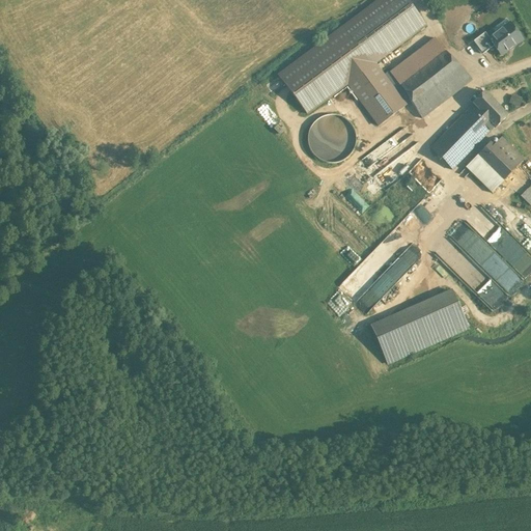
[(406,0),(378,0),(278,76),(307,114),(347,85),(374,64),(425,26),(406,0)]
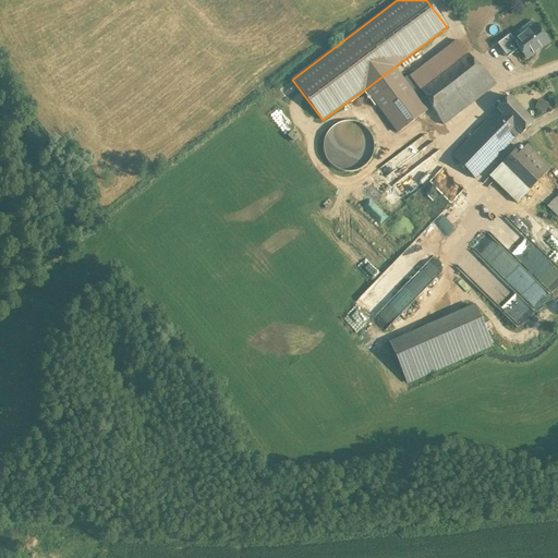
[(537,27),(523,38),(521,36),(514,40),(513,41),(519,49),(526,59),(548,43),(537,27)]
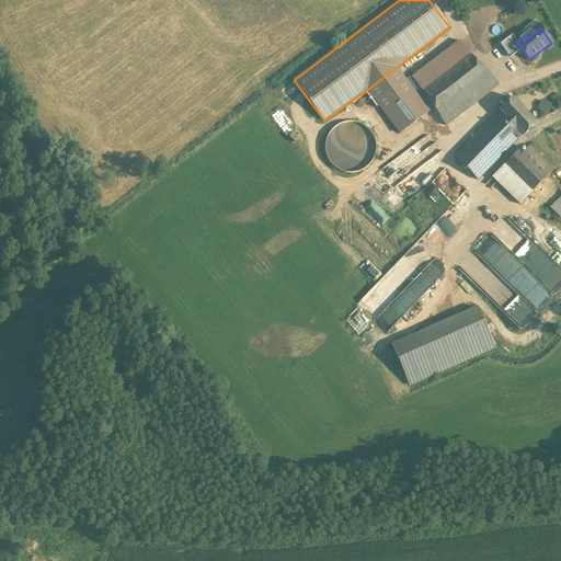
[(512,35),(500,44),(511,57),(522,49),(516,42),(517,41),(512,35)]
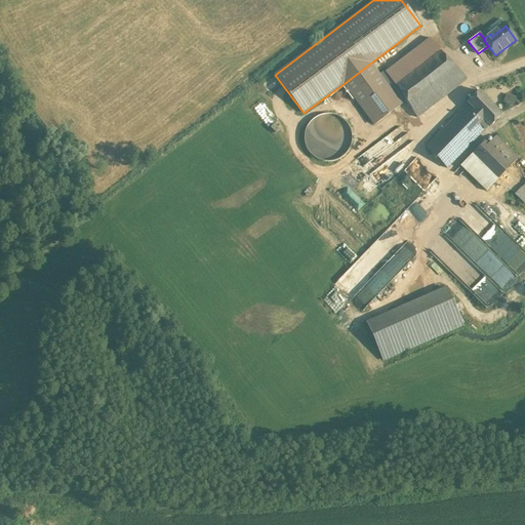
[(430,38),(386,72),(396,86),(397,85),(440,51),(430,38)]
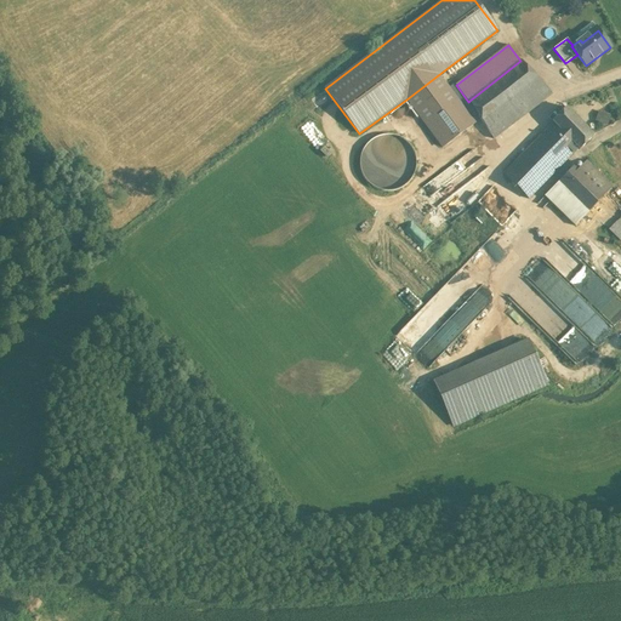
[(520,61),(469,101),(494,140),(552,93),(520,61)]
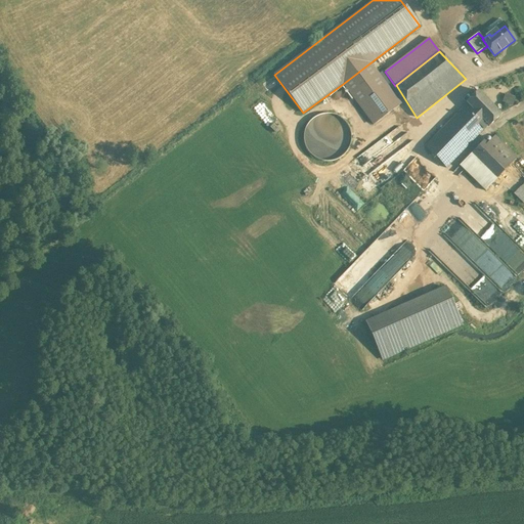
[(400,104),(369,63),(343,84),(374,125),(400,104)]
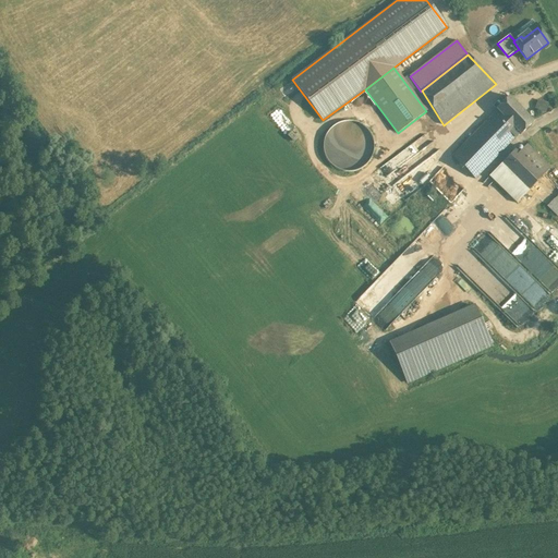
[(533,122),(509,96),(496,109),(497,110),(493,114),(514,137),(519,133),(521,134),(533,122)]
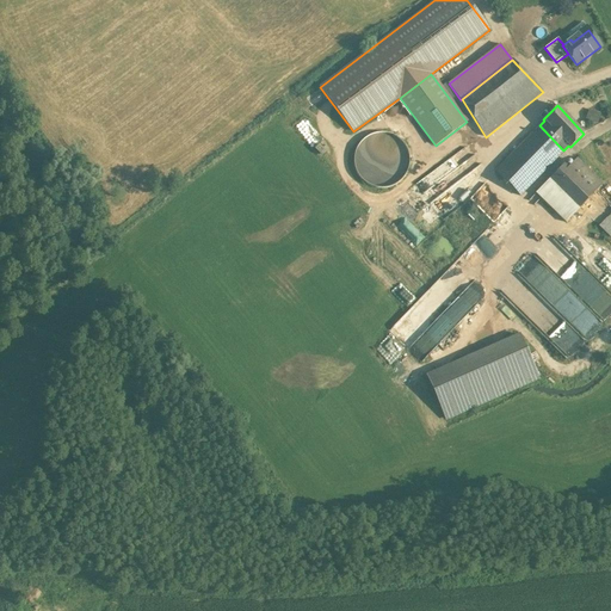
[(588,109),(586,119),(599,122),(602,112),(588,109)]
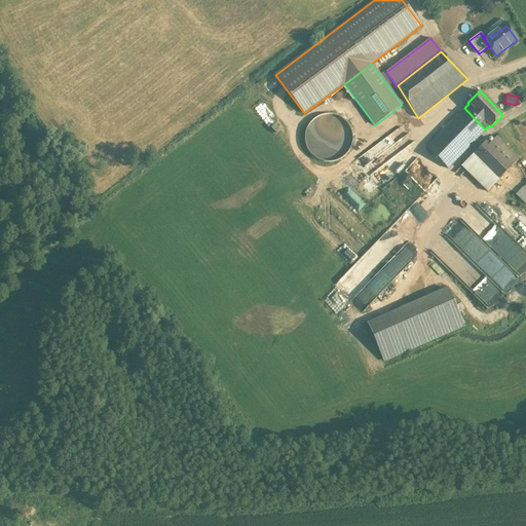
[(464,108),(426,147),(448,168),(485,129),(464,108)]
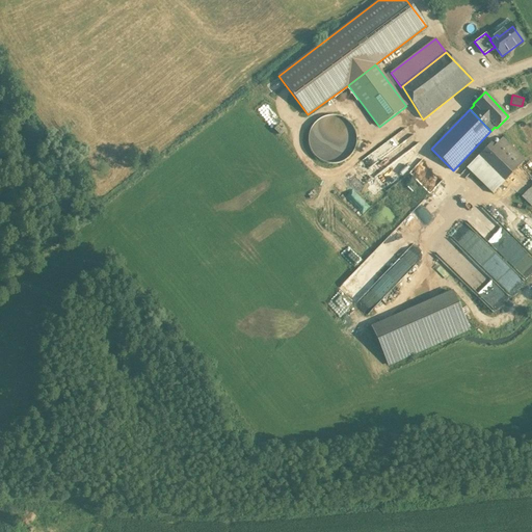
[(354,149),(356,139),(354,130),(349,123),(341,117),(333,115),(323,117),(315,123),(310,131),(309,140),(310,150),(316,157),(323,162),(333,164),(342,162),(350,157),(354,149)]
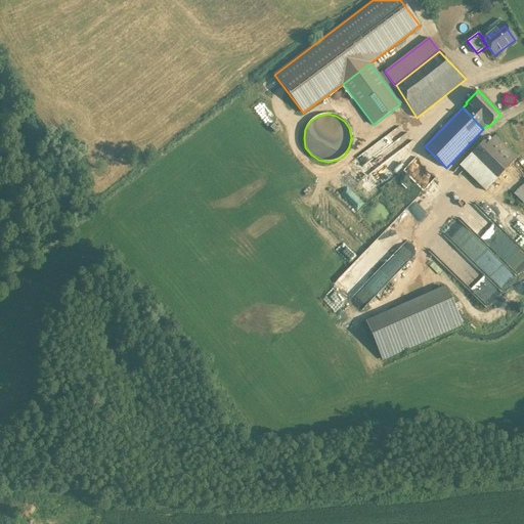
[(357,156),(378,186),(415,162),(404,145),(411,140),(402,126),(357,156)]
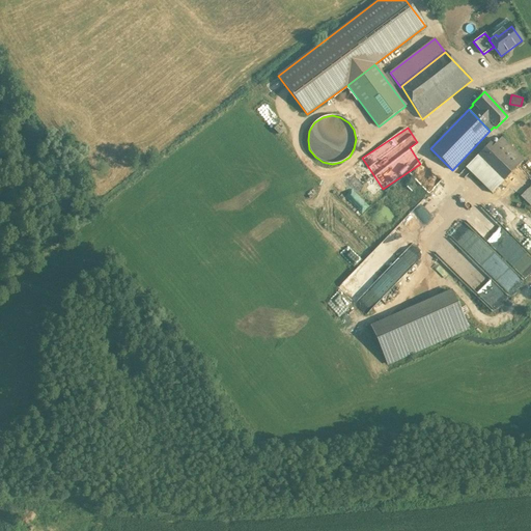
[(515,151),(501,138),(495,144),(491,141),(478,155),(478,156),(504,180),(524,160),(515,151)]
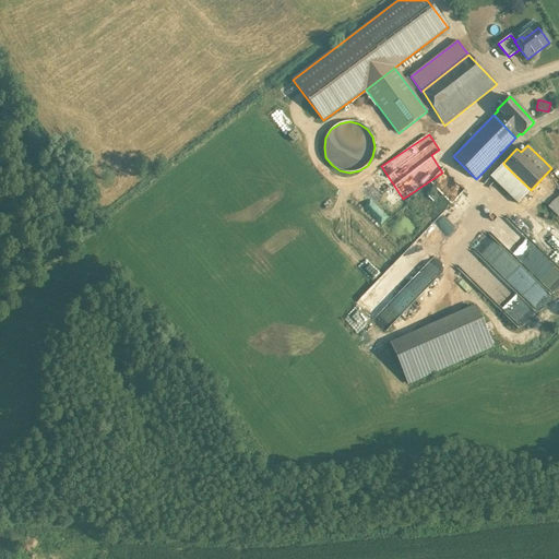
[(531,190),(503,164),(490,177),(518,203),(531,190)]
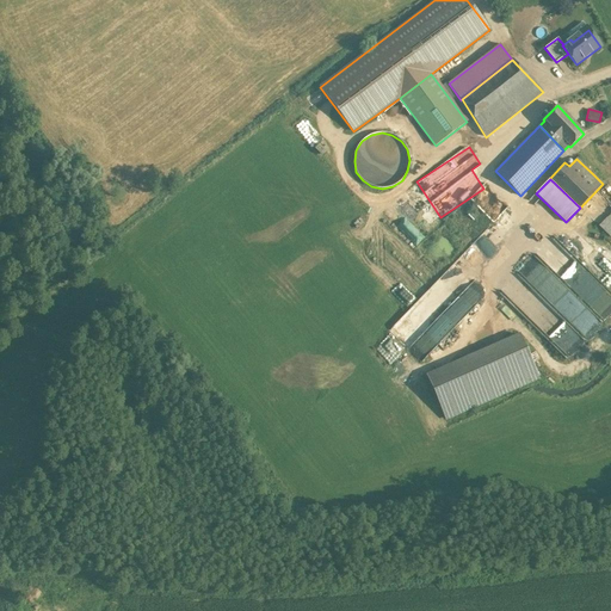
[(474,210),(468,216),(473,221),(479,215),(474,210)]
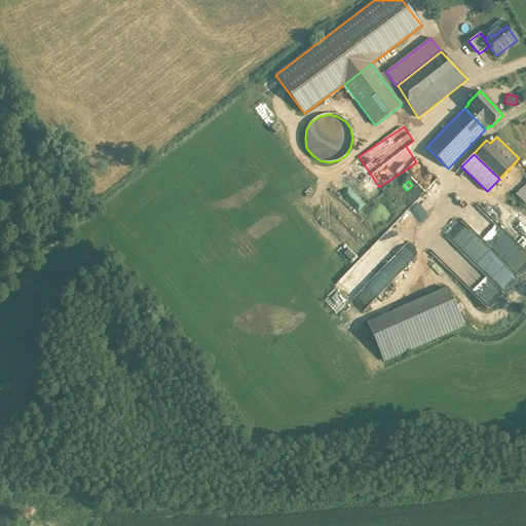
[(525,184),(516,195),(525,204),(525,203),(525,184)]
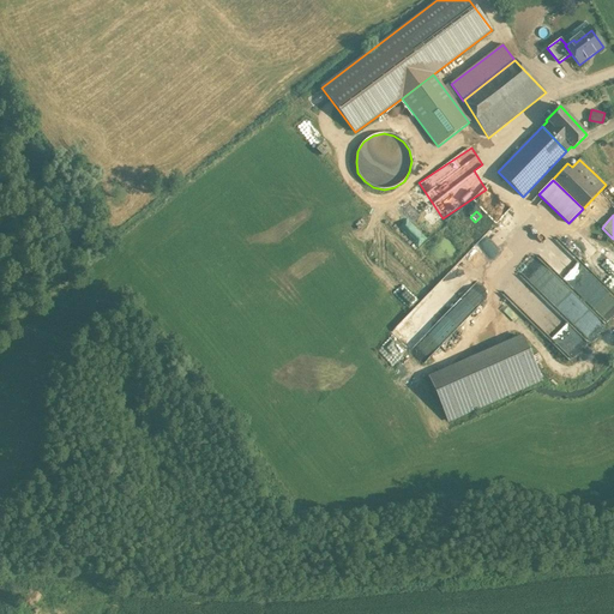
[(537,256),(581,296),(588,288),(590,290),(600,281),(554,238),(537,256)]
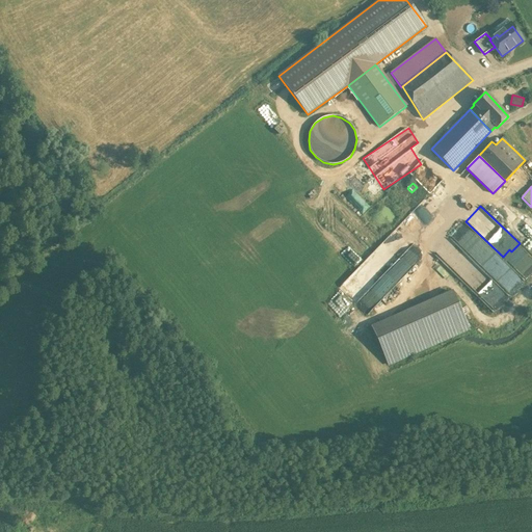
[(386,241),(340,288),(355,303),(414,244),(394,231),(386,241)]
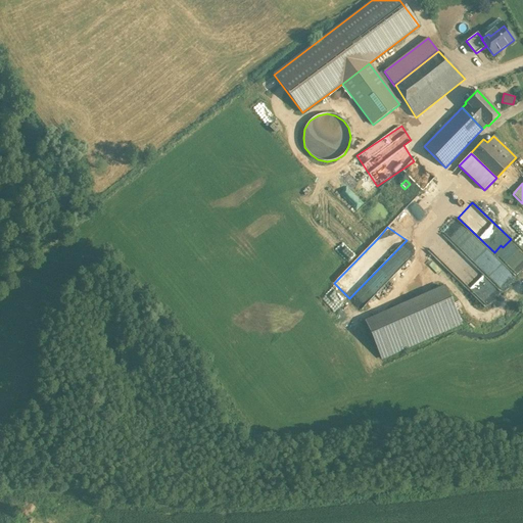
[(407,240),(349,298),(362,310),(413,256),(407,240)]
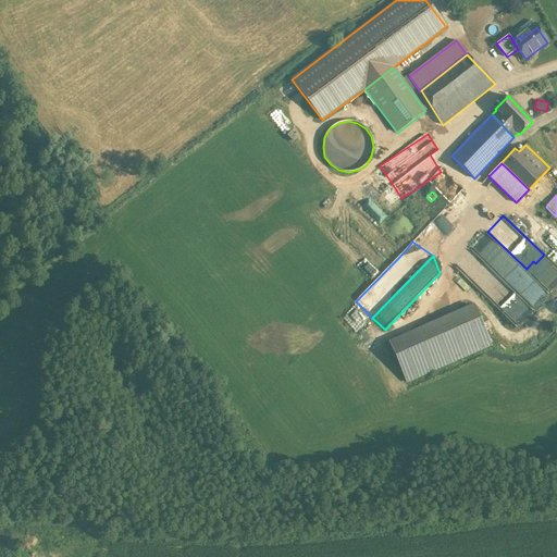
[(407,381),(491,345),(473,306),(390,343),(407,381)]
